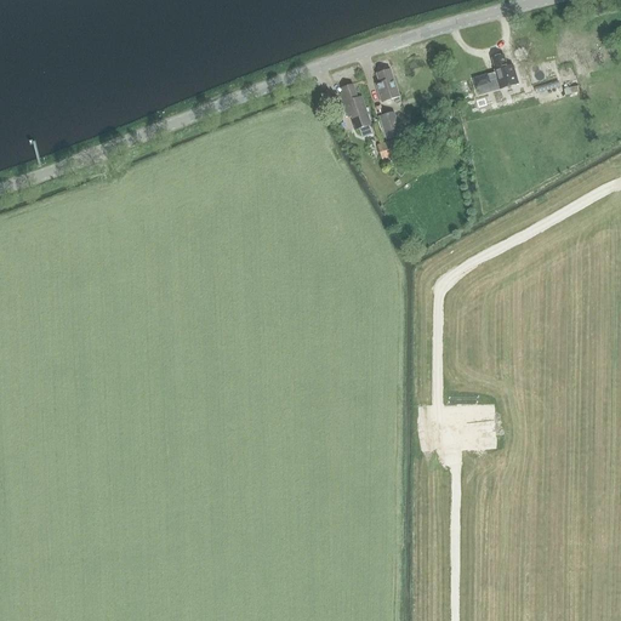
[(503,56),(491,60),(495,70),(494,70),(500,90),(518,84),(512,66),(507,67),(503,56)]
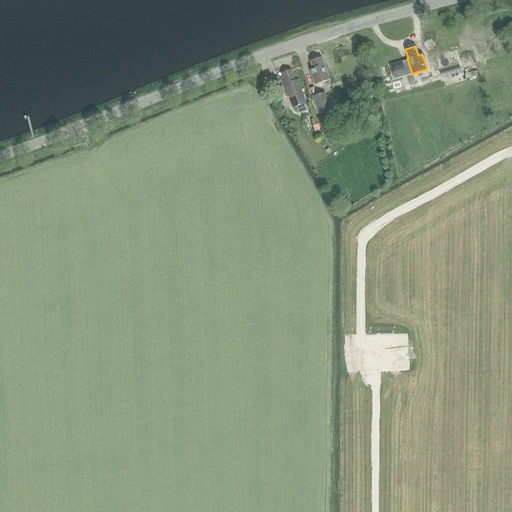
[(326,72),(321,58),(310,62),(313,70),(309,71),(312,80),(314,85),(329,80),(326,72)]
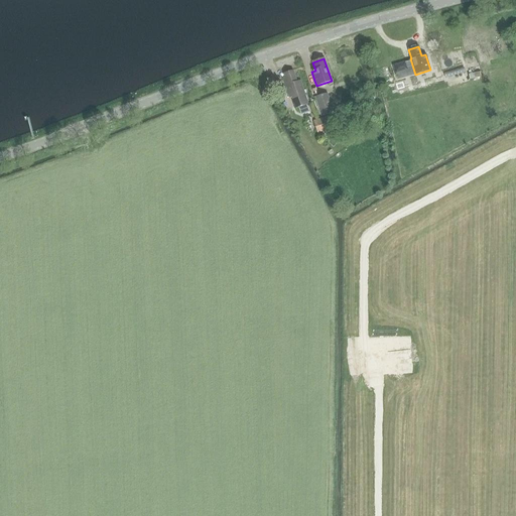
[(287,97),(288,96),(289,99),(291,99),(295,110),(307,105),(299,82),(296,83),(292,72),(284,75),(285,78),(282,79),(287,97)]
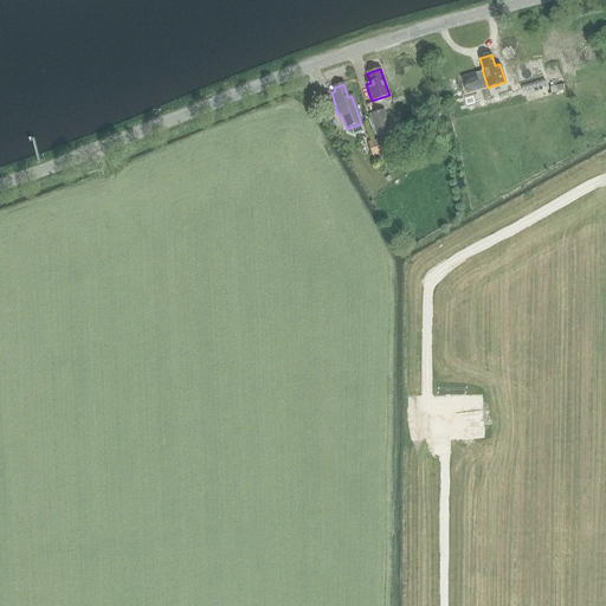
[(392,133),(385,109),(367,114),(373,136),(375,135),(376,136),(392,133)]
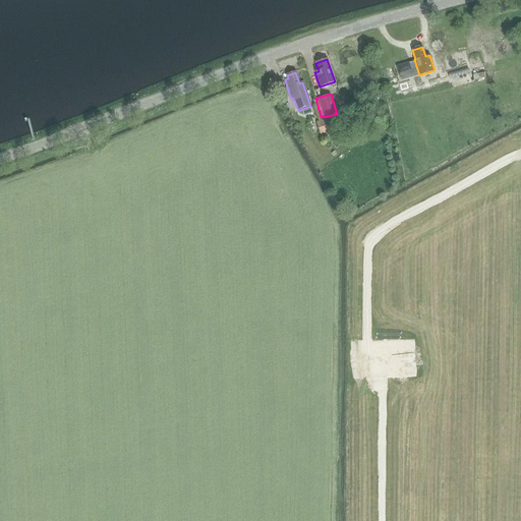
[(337,128),(333,116),(315,122),(321,136),(335,132),(334,129),(337,128)]
